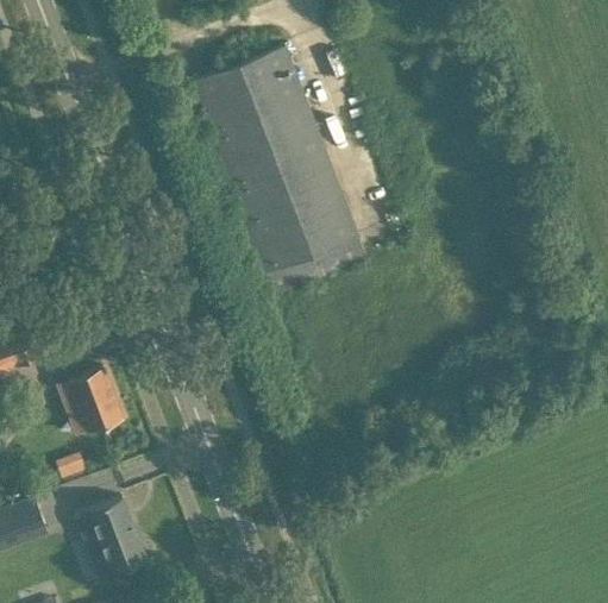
[(267,272),(276,295),(298,287),(368,259),(359,237),(294,69),(284,46),(193,82),(267,272)]
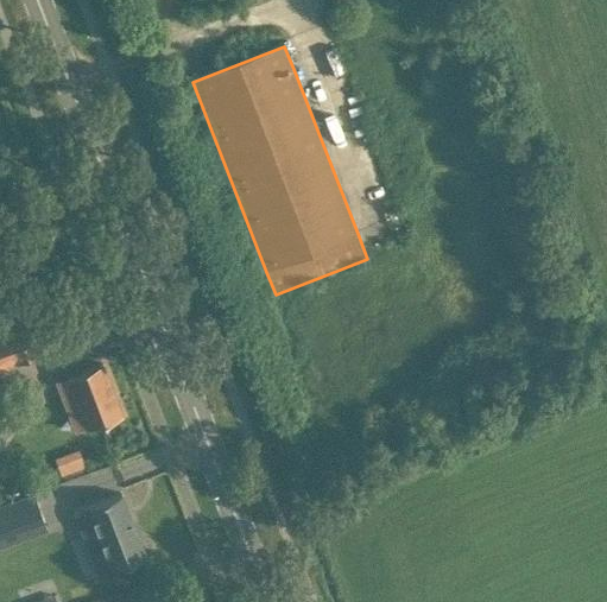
[(0,372),(46,355),(38,335),(36,328),(0,340),(0,372)]
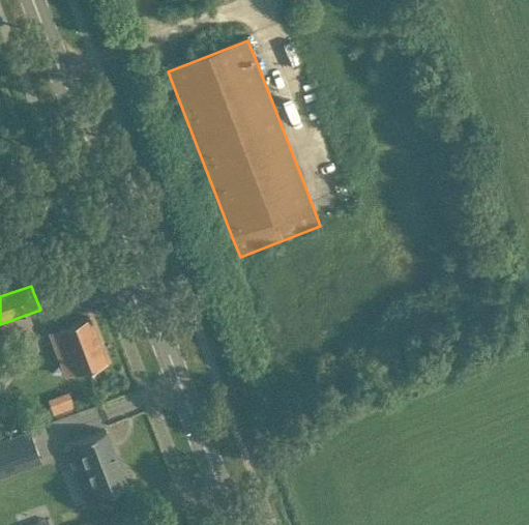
[(70,328),(59,332),(49,337),(66,381),(107,366),(89,321),(70,328)]
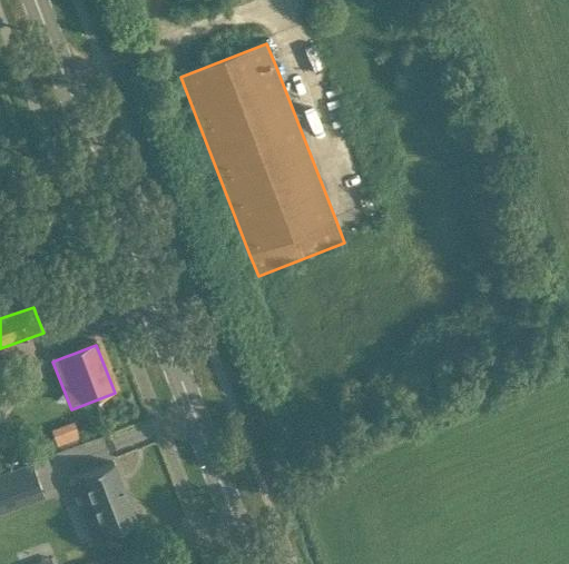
[(32,467),(0,478),(0,515),(45,501),(32,467)]
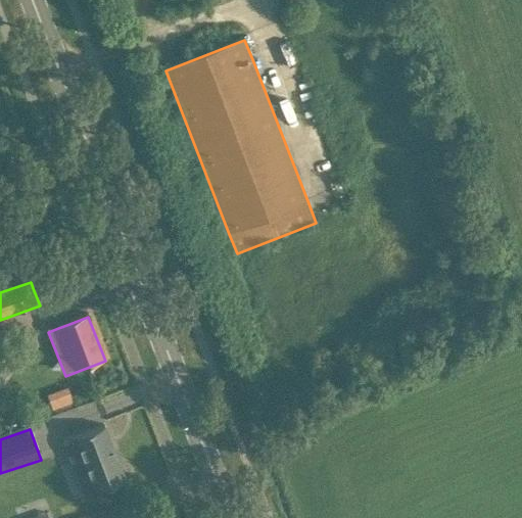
[(104,429),(64,444),(73,467),(84,463),(96,493),(125,482),(104,429)]
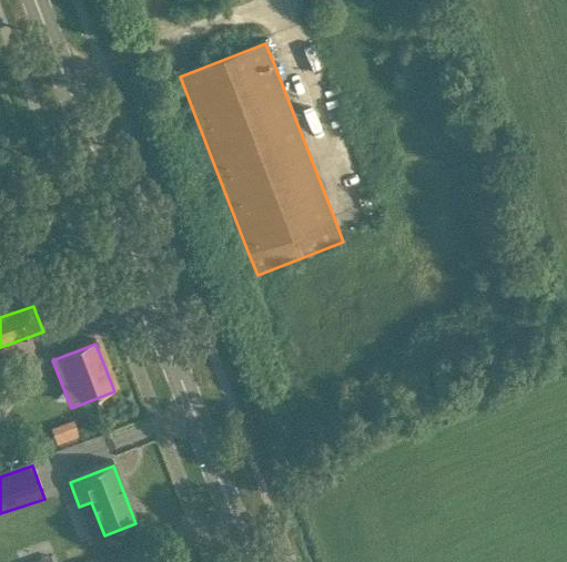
[(566,548),(547,560),(548,561),(566,561),(566,548)]
